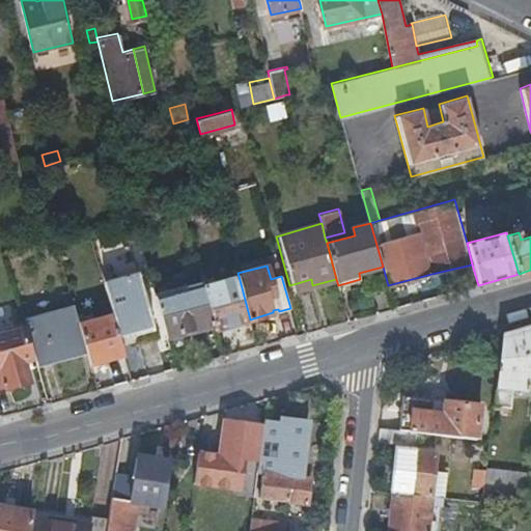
[(104,281),(113,312),(119,335),(154,326),(138,271),(104,281)]
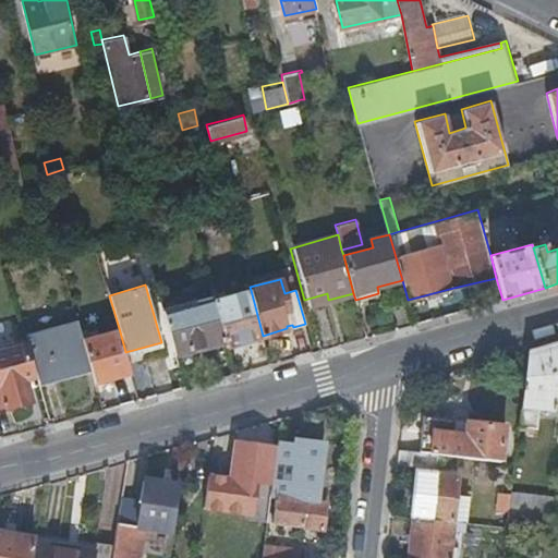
[(214,301),(225,340),(226,346),(263,336),(251,290),(214,301)]
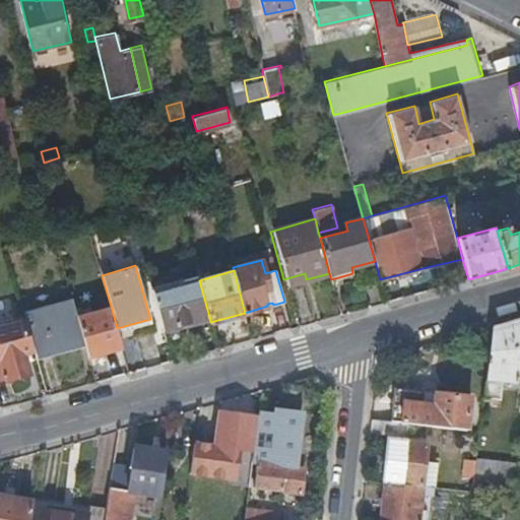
[(305,273),(283,279),(285,285),(306,279),(305,273)]
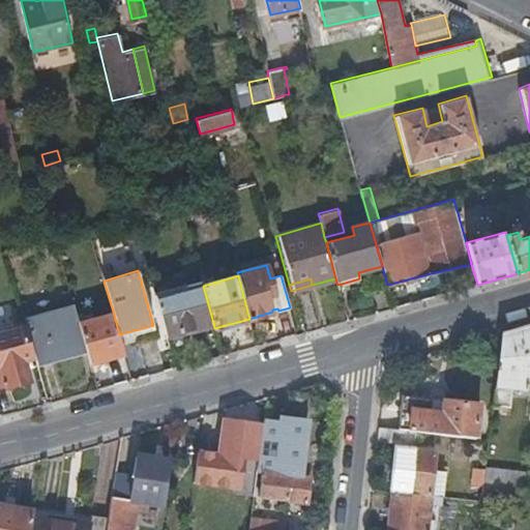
[(203,286),(202,281),(154,293),(167,336),(213,323),(203,286)]
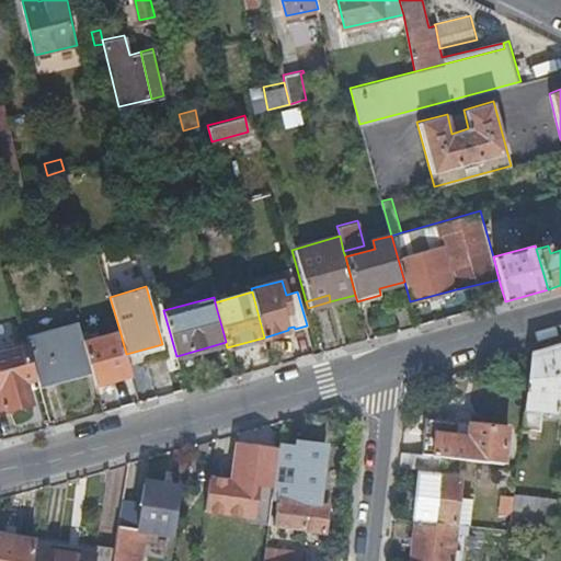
[(79,322),(26,338),(29,345),(37,376),(39,384),(92,369),(84,340),(79,322)]
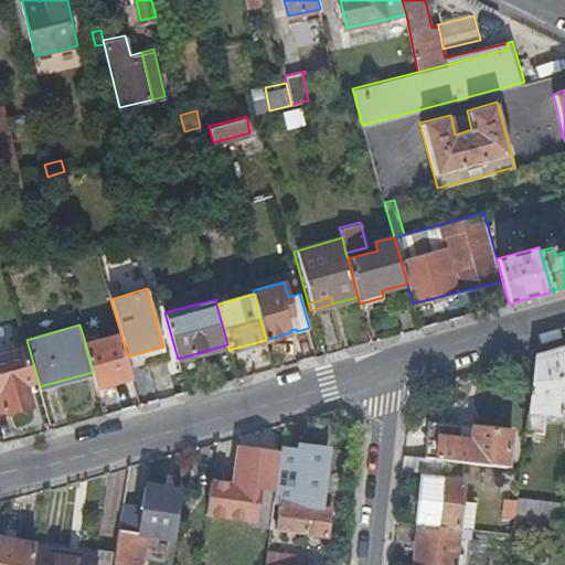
[(85,342),(93,372),(97,386),(132,376),(129,364),(127,356),(120,332),(85,342)]
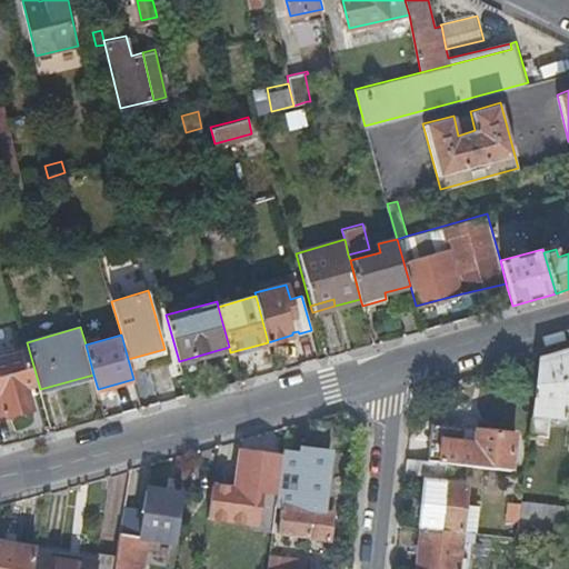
[(568,348),(537,358),(528,436),(545,438),(547,426),(568,427),(568,437),(568,453),(568,452),(568,348)]
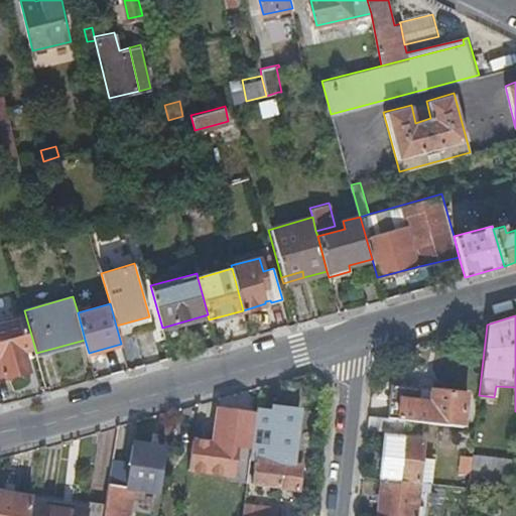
[(149,316),(116,326),(118,333),(151,324),(149,316)]
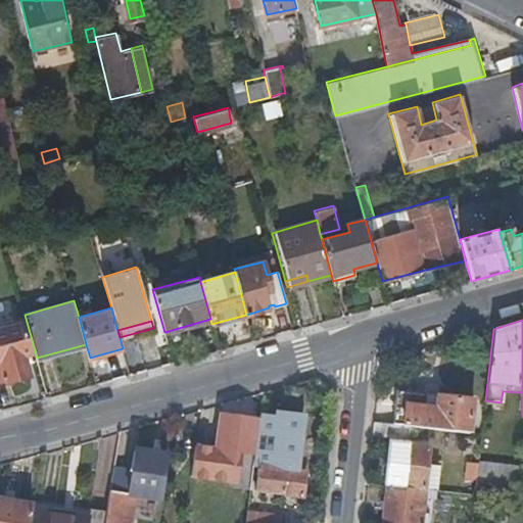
[(22,353),(35,350),(27,322),(0,329),(0,380),(4,379),(5,381),(29,375),(26,364),(22,353)]
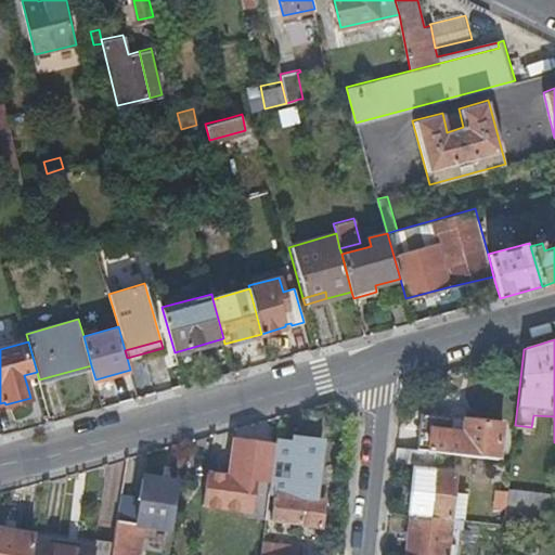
[(430,416),(426,451),(497,460),(501,425),(430,416)]
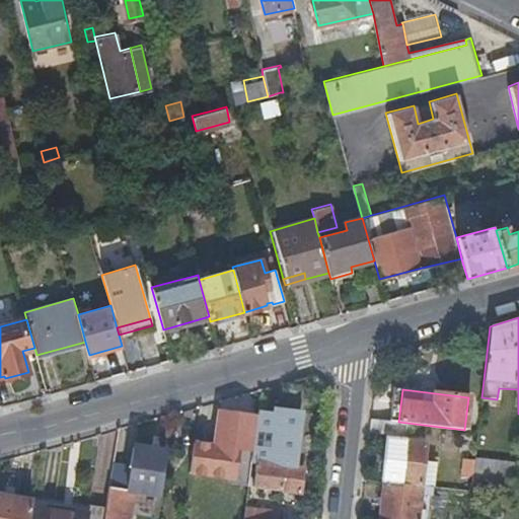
[(273,420),(256,418),(252,449),(251,461),(256,462),(253,486),(300,491),(303,467),(293,466),(298,423),(300,412),(275,409),(274,414),(273,420)]
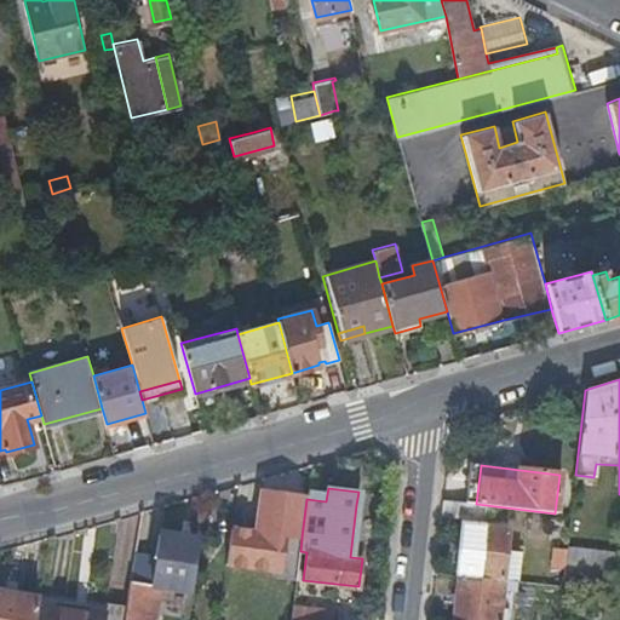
[(281,534),(302,537),(306,499),(306,497),(262,492),(256,532),(230,529),(227,557),(277,563),(281,534)]
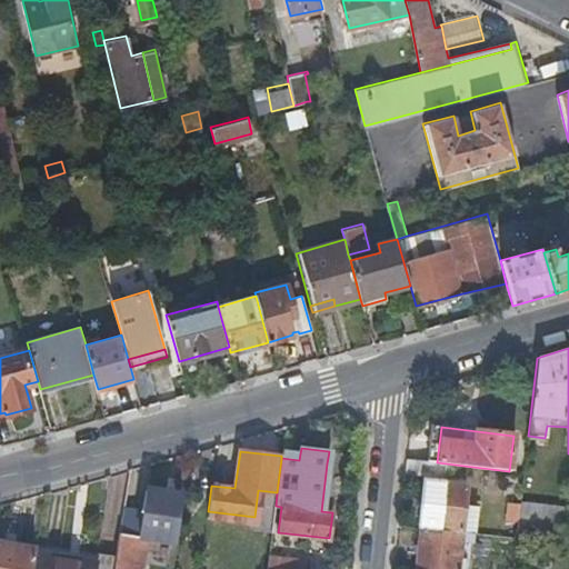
[(300,453),(282,451),(281,456),(281,458),(299,460),(300,453)]
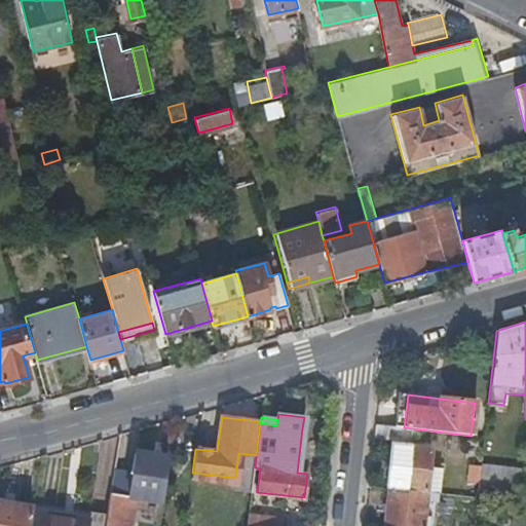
[(375,424),(373,438),(402,441),(403,427),(375,424)]
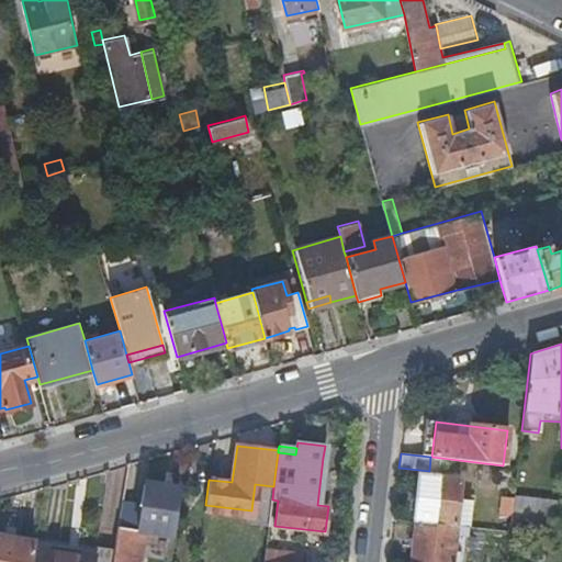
[(413,521),(416,521),(456,526),(458,502),(461,479),(418,474),(413,521)]
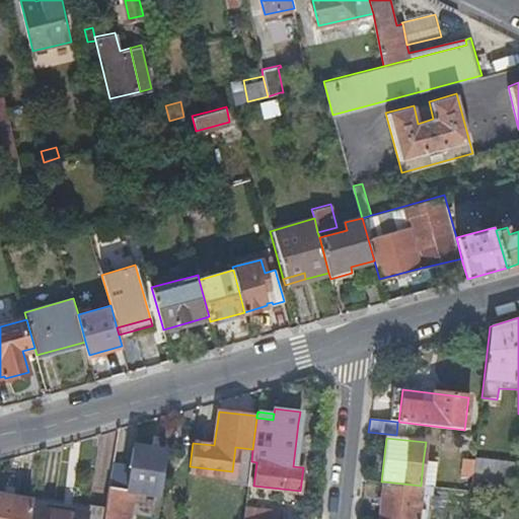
[(127,489),(108,486),(105,506),(102,518),(130,518),(135,490),(158,494),(164,450),(134,446),(127,489)]
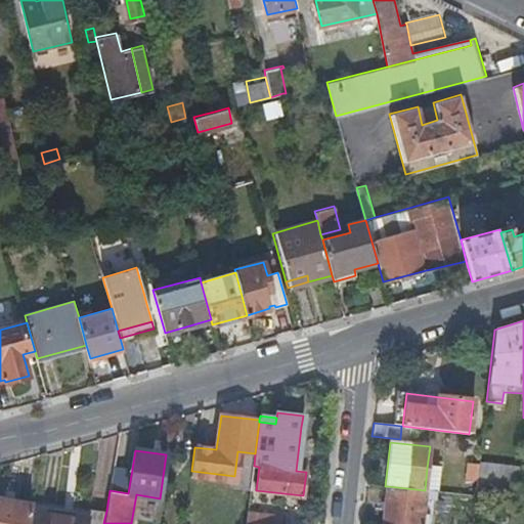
[(468,464),(465,494),(476,495),(476,490),(479,465),(468,464)]
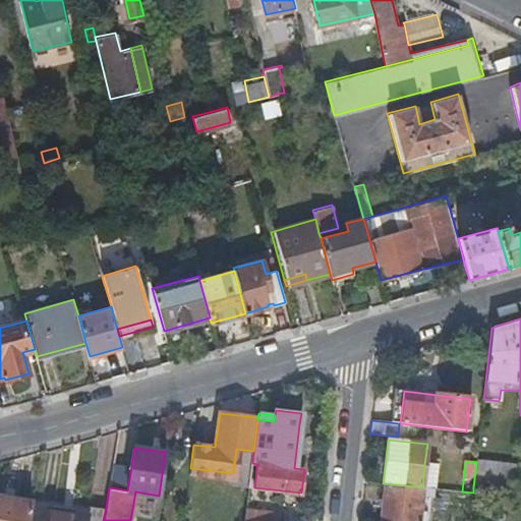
[(476,462),(473,487),(514,491),(516,465),(476,461),(476,462)]
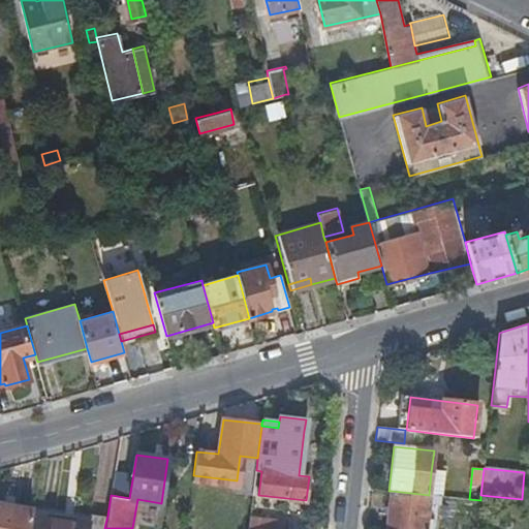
[(431,472),(429,495),(439,496),(439,495),(441,473),(431,472)]
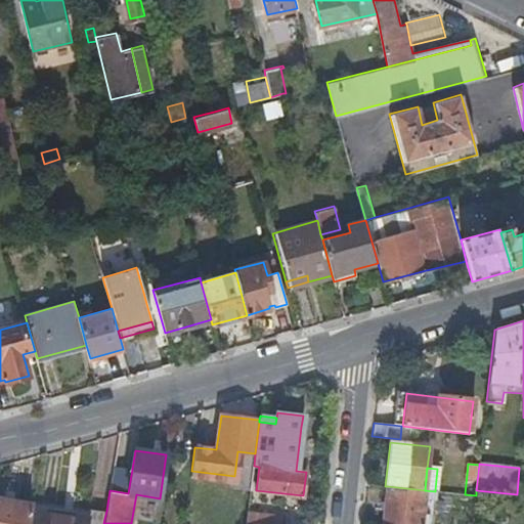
[(388,486),(383,523),(432,523),(435,491),(425,490),(388,486)]
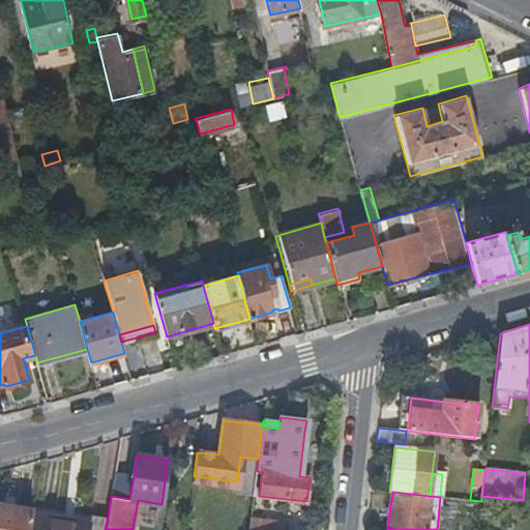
[(0,529),(28,529),(32,509),(0,504),(0,529)]
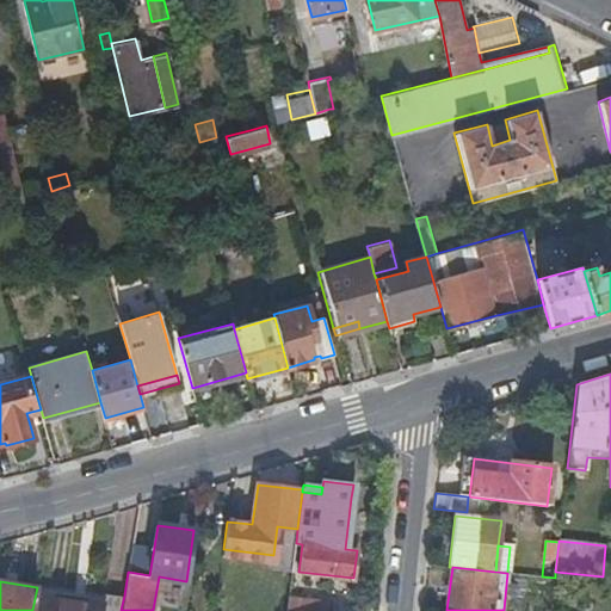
[(100,610),(104,592),(38,582),(37,587),(32,610),(100,610)]
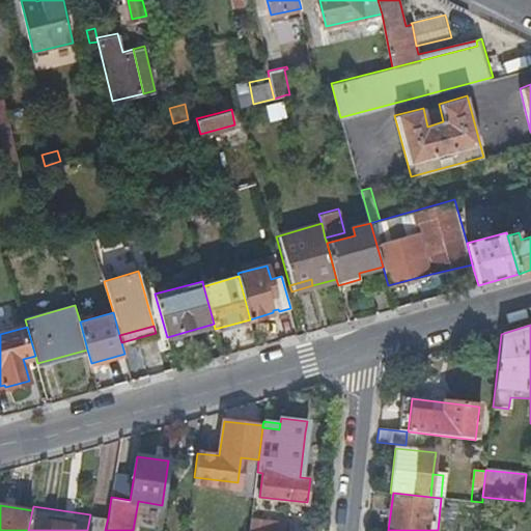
[(88,530),(105,530),(108,518),(91,515),(88,530)]
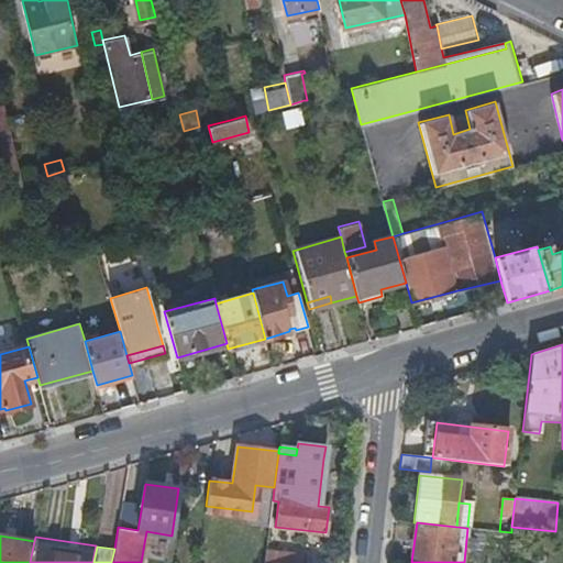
[(307,562),(308,554),(266,549),(264,562),(307,562)]
